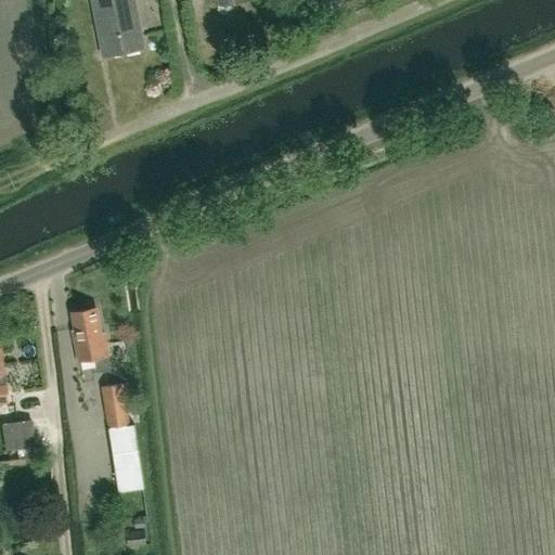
[(93,0),(104,56),(144,49),(134,0),(93,0)]
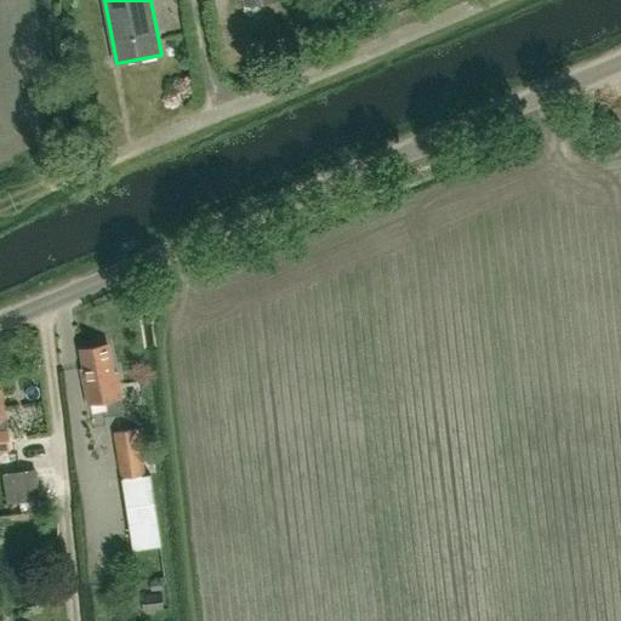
[(109,417),(124,415),(117,372),(112,374),(107,346),(81,351),(85,369),(81,370),(87,404),(106,402),(109,417)]
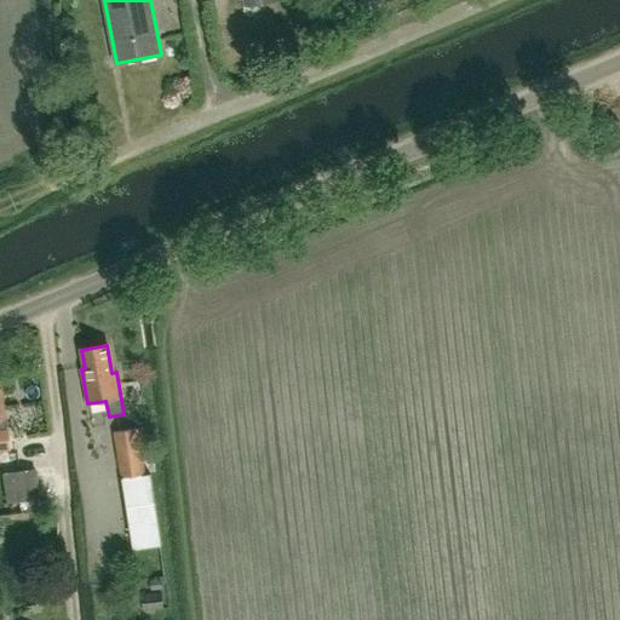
[(113,432),(121,478),(147,474),(138,428),(113,432)]
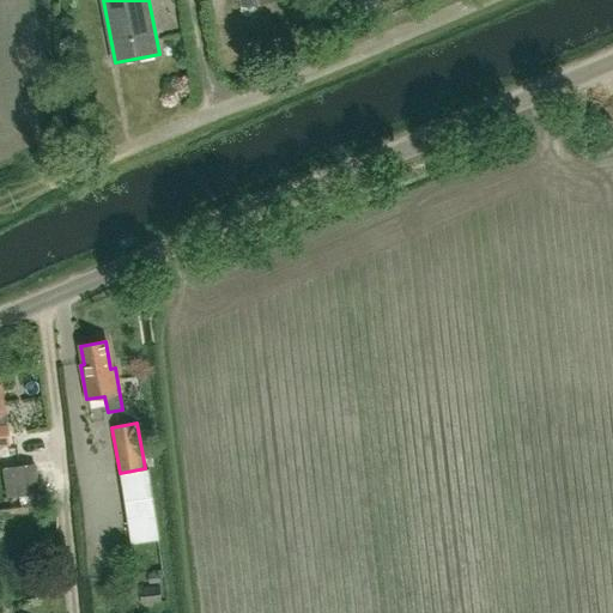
[(7,497),(40,492),(36,463),(4,467),(7,497)]
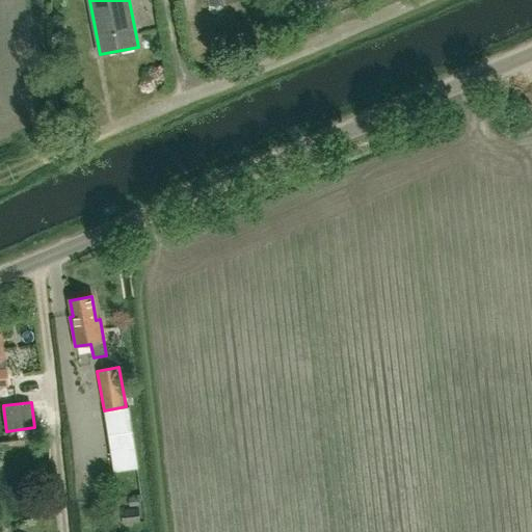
[(113,473),(137,469),(138,469),(133,430),(107,435),(113,473)]
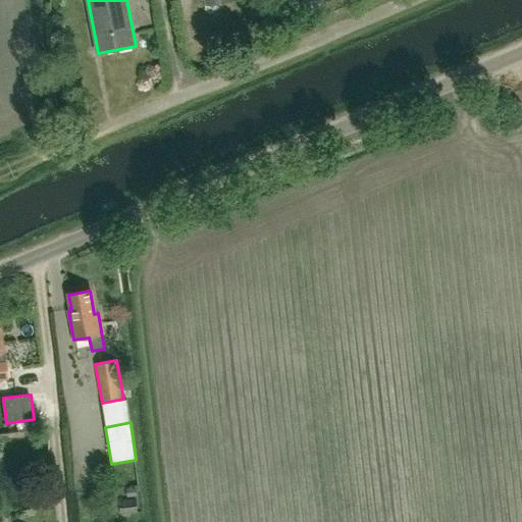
[(120,514),(138,513),(137,499),(119,501),(120,514)]
